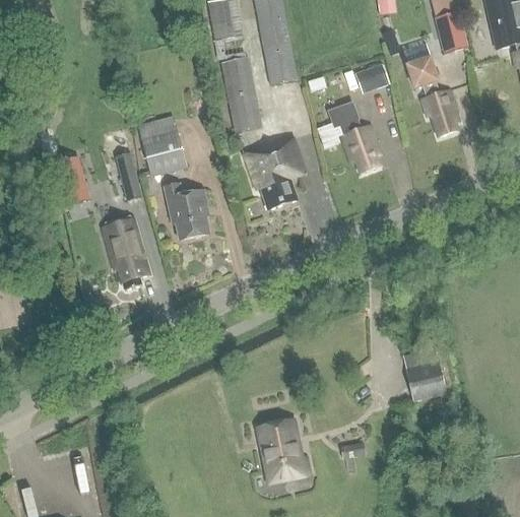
[(296,78),(280,0),(252,0),(268,83),(296,78)]
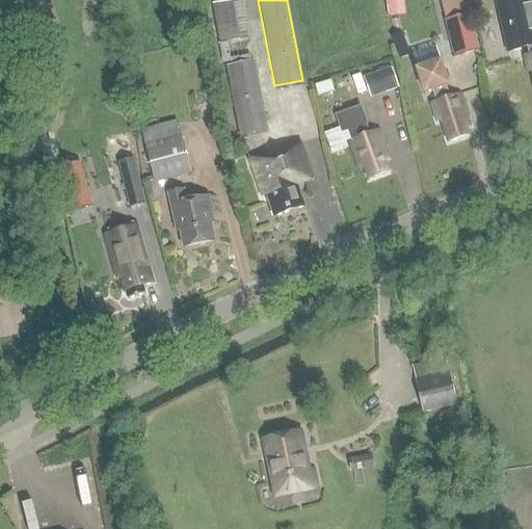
[(405,12),(403,0),(387,0),(390,16),(405,12)]
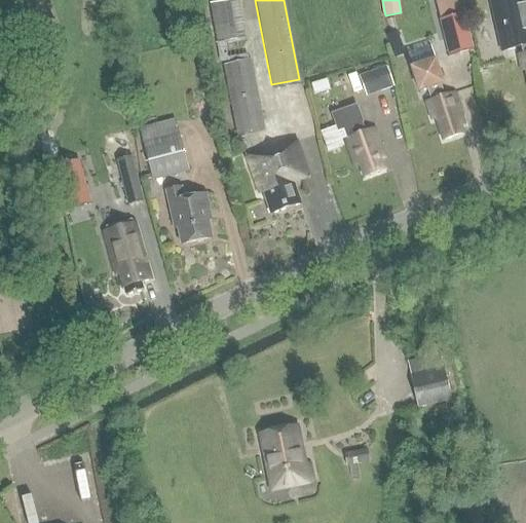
[(493,0),(503,48),(521,44),(523,52),(519,53),(522,69),(525,67),(525,0),(493,0)]
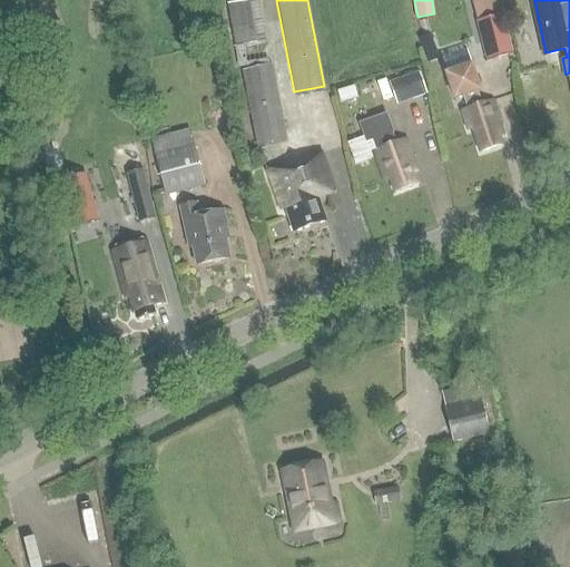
[(474,18),(484,57),(510,50),(500,11),(474,18)]
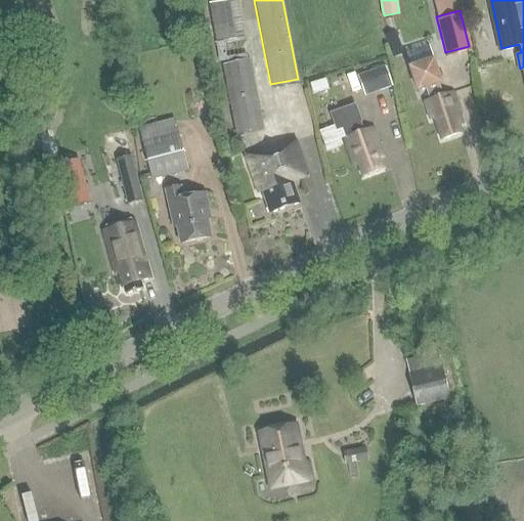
[(427,44),(406,51),(410,63),(408,64),(417,88),(424,85),(428,97),(424,98),(430,116),(435,114),(442,136),(460,130),(456,121),(462,119),(450,89),(439,93),(436,82),(440,80),(432,56),(427,44)]
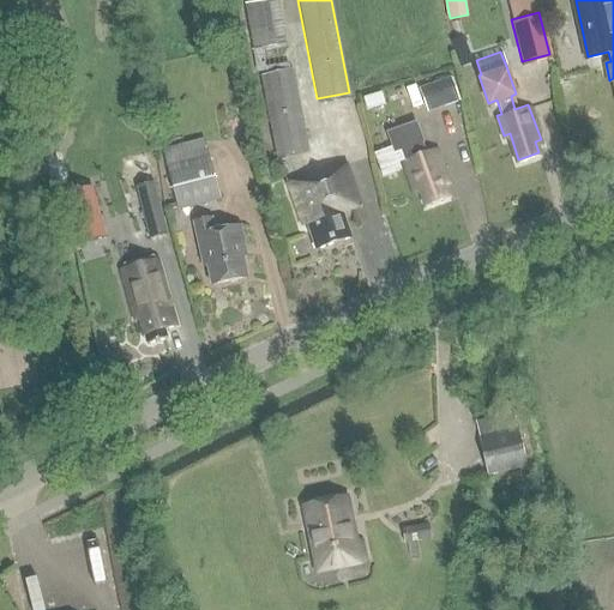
[(308,150),(292,64),(258,71),(275,157),(308,150)]
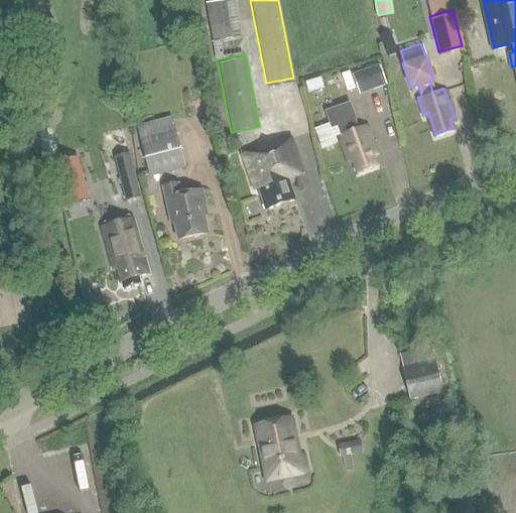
[(353,72),(358,88),(385,78),(379,62),(353,72)]
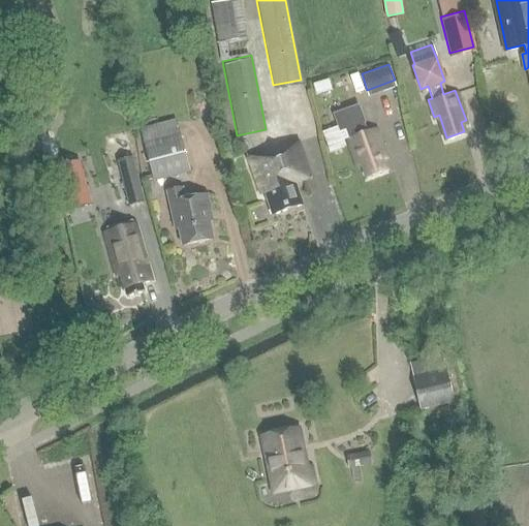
[(329,78),(313,83),(316,92),(332,87),(329,78)]
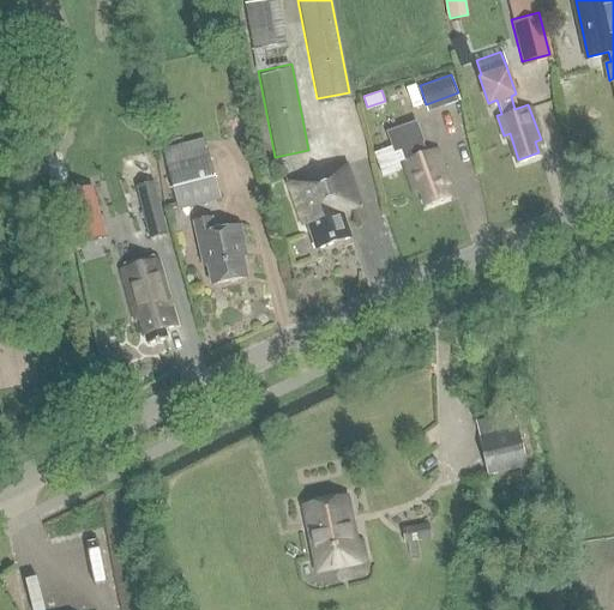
[(423,139),(416,119),(387,130),(395,150),(402,148),(405,158),(404,159),(415,189),(421,187),(426,201),(446,194),(443,183),(447,181),(435,148),(423,152),(420,140),(423,139)]
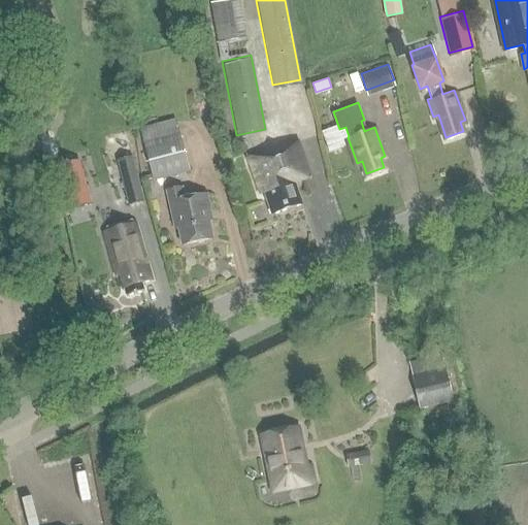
[(188,168),(177,132),(142,141),(152,178),(188,168)]
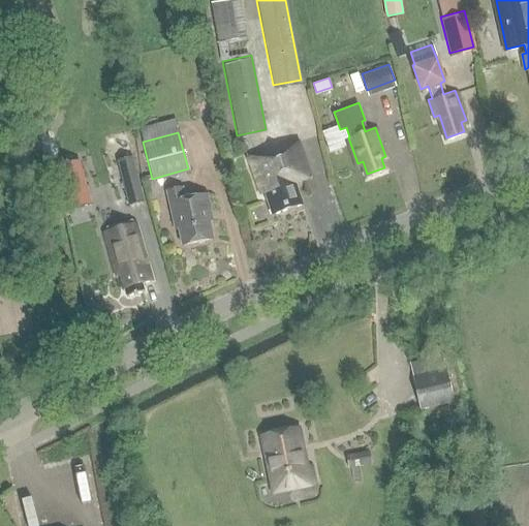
[(265,190),(272,212),(302,202),(294,180),(309,176),(297,138),(254,153),(253,150),(246,152),(259,192),(265,190)]
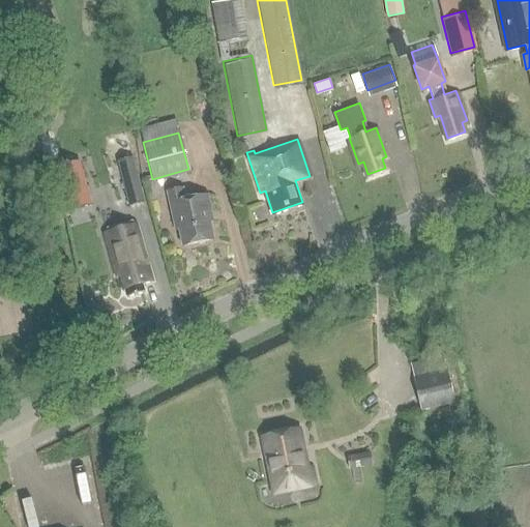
[(145,200),(134,155),(117,159),(128,205),(145,200)]
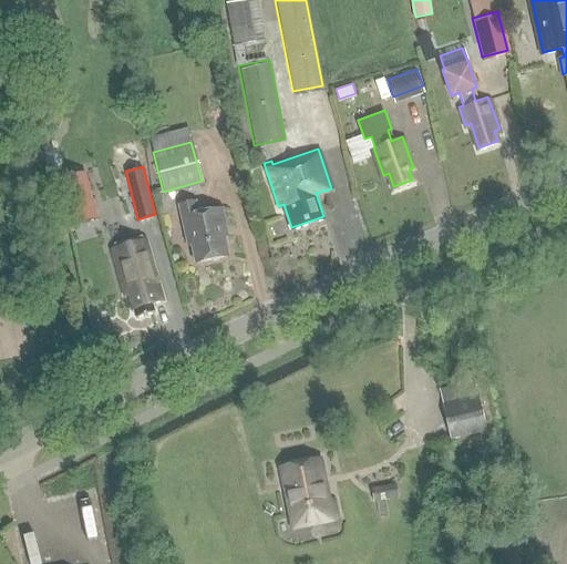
[(98,218),(85,171),(61,176),(74,225),(98,218)]
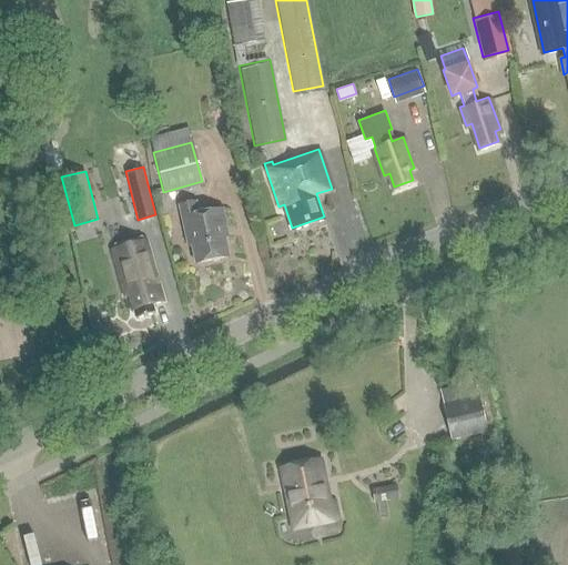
[(184,229),(189,228),(194,259),(225,253),(220,222),(225,221),(223,205),(199,210),(196,199),(180,202),(184,229)]
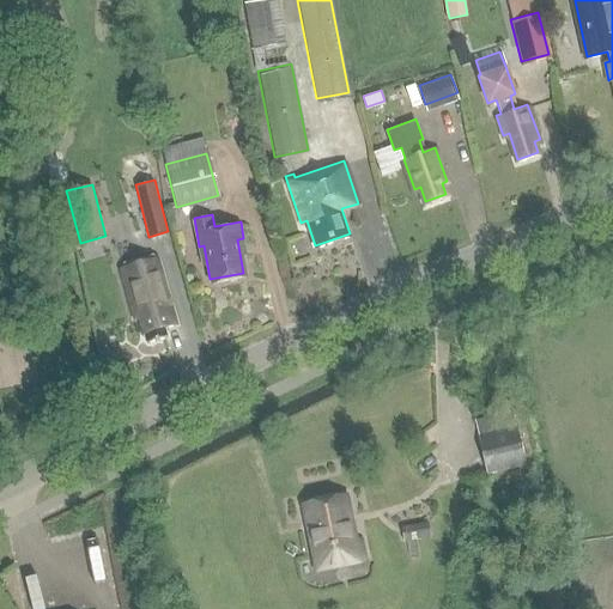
[(134,317),(139,315),(146,340),(167,334),(164,326),(175,322),(156,256),(120,266),(134,317)]
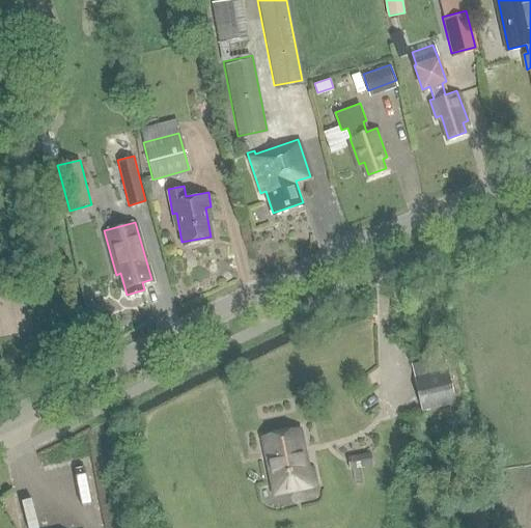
[(456,403),(448,368),(414,377),(421,411),(456,403)]
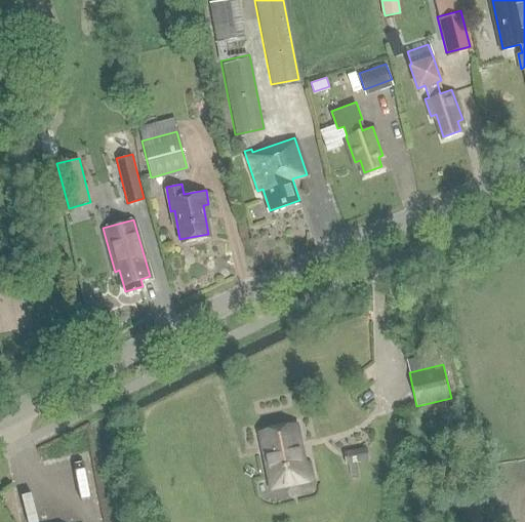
[(272,485),(312,477),(309,462),(303,463),(295,425),(260,432),(272,485)]
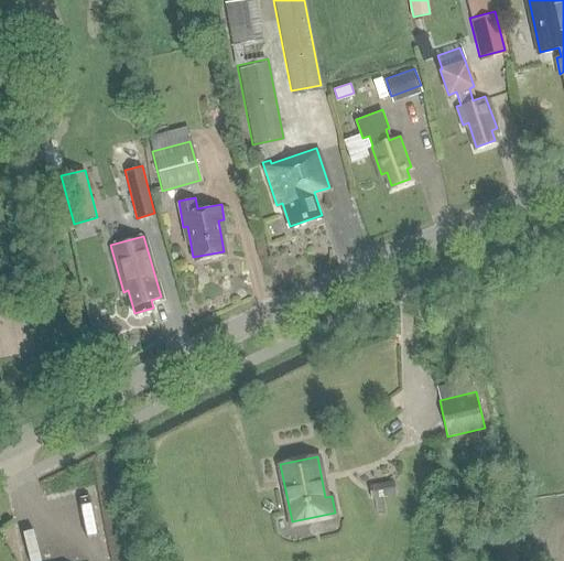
[(393,479),(369,484),(371,498),(397,494),(393,479)]
